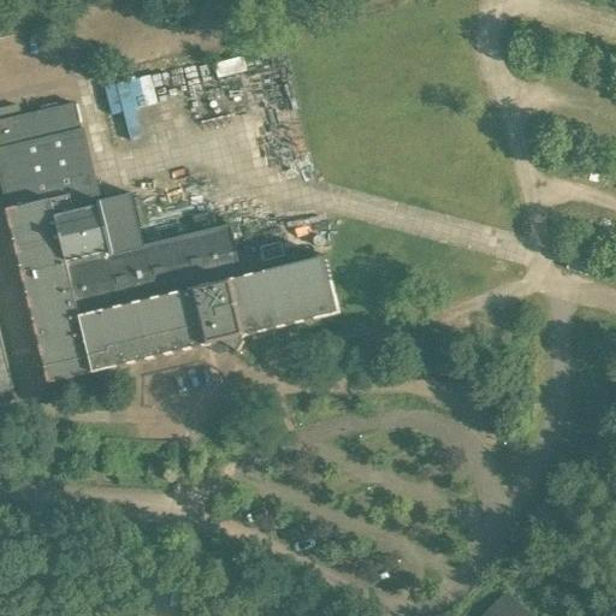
[(0,25),(0,39),(12,36),(9,24),(0,25)]
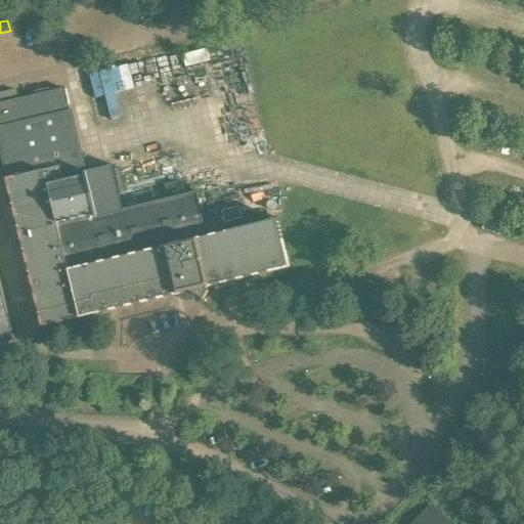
[(207,48),(182,54),(185,67),(210,60),(207,48)]
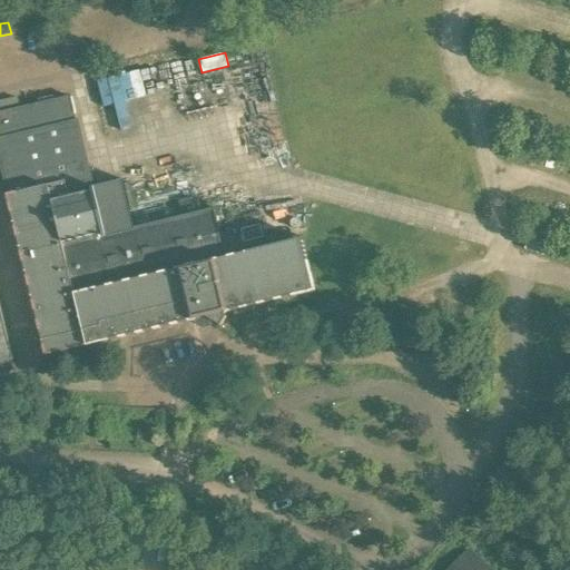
[(0,156),(9,194),(7,194),(11,213),(11,212),(15,226),(15,227),(17,237),(18,237),(21,252),(20,252),(22,262),(23,262),(27,276),(26,276),(29,286),(32,301),(35,311),(36,311),(38,321),(37,321),(39,331),(40,331),(43,345),(42,345),(46,355),(192,321),(207,317),(220,326),(227,316),(224,315),(223,312),(316,290),(304,236),(246,251),(224,255),(214,210),(133,229),(121,180),(94,187),(78,120),(75,121),(72,114),(76,112),(71,97),(0,112),(0,156)]
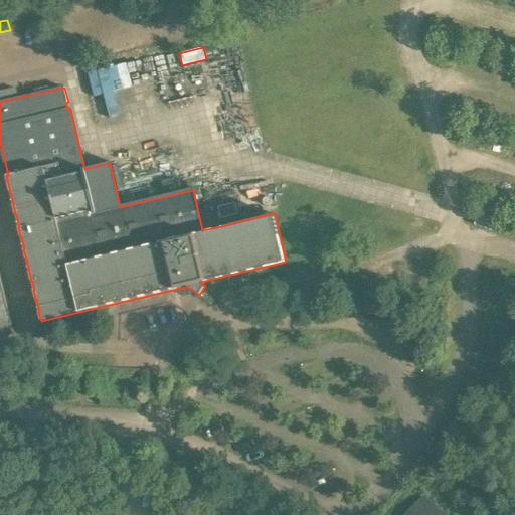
[(216,224),(211,207),(200,210),(205,227),(216,224)]
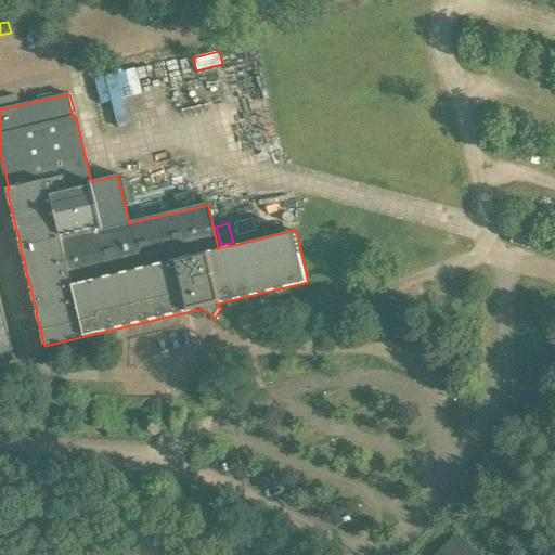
[(0,357),(12,355),(11,348),(12,348),(0,298),(0,357)]
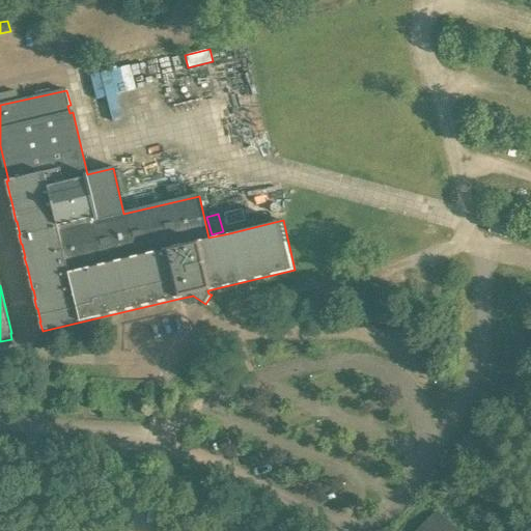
[(457,530),(437,511),(417,530),(457,530)]
